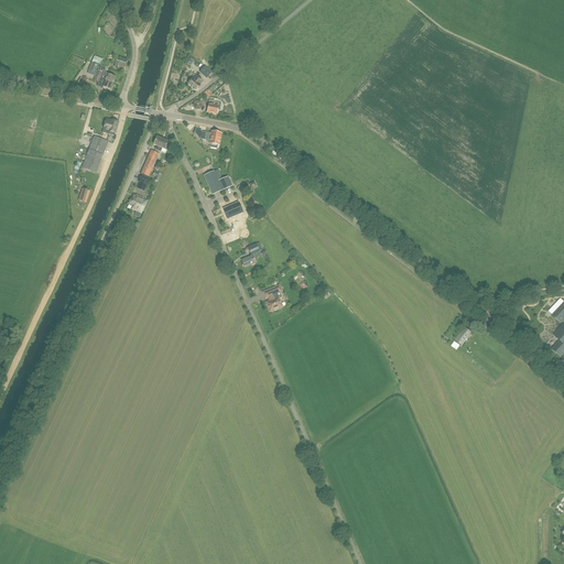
[(105,68),(99,66),(102,60),(94,56),(91,63),(87,73),(95,75),(100,77),(100,79),(114,84),(116,77),(108,74),(104,72),(105,68)]
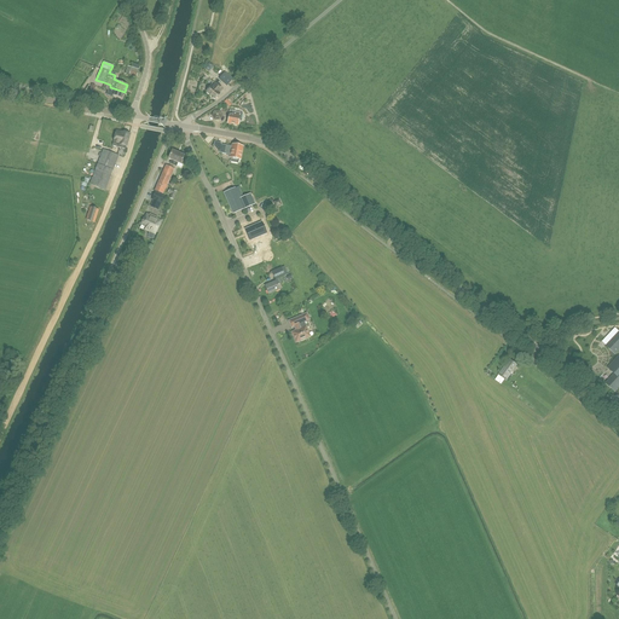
[(131,68),(131,70),(128,76),(136,77),(138,74),(139,69),(131,68)]
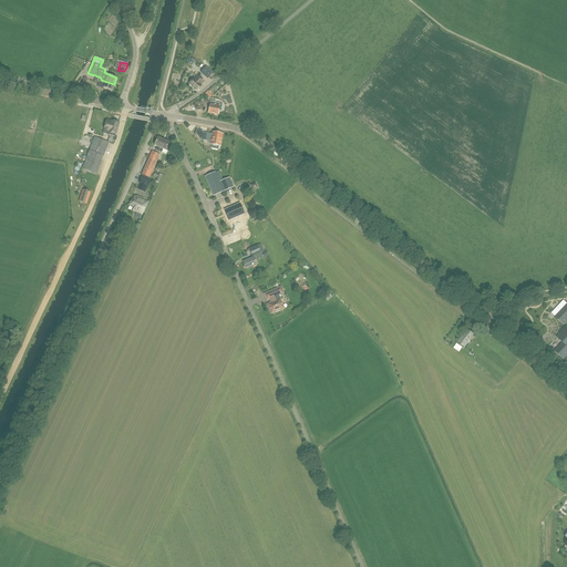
[(95,75),(88,73),(95,76),(94,81),(99,83),(98,86),(103,89),(103,88),(111,91),(114,84),(101,80),(101,78),(95,75)]
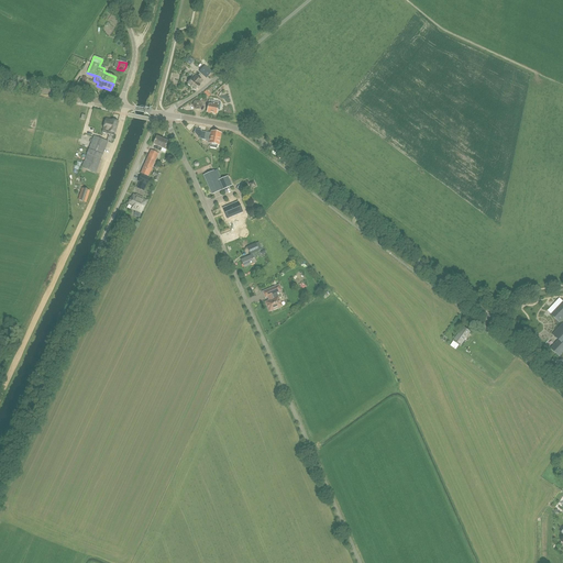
[(191,79),(188,84),(196,90),(200,86),(199,86),(202,80),(196,75),(192,79),(191,79)]
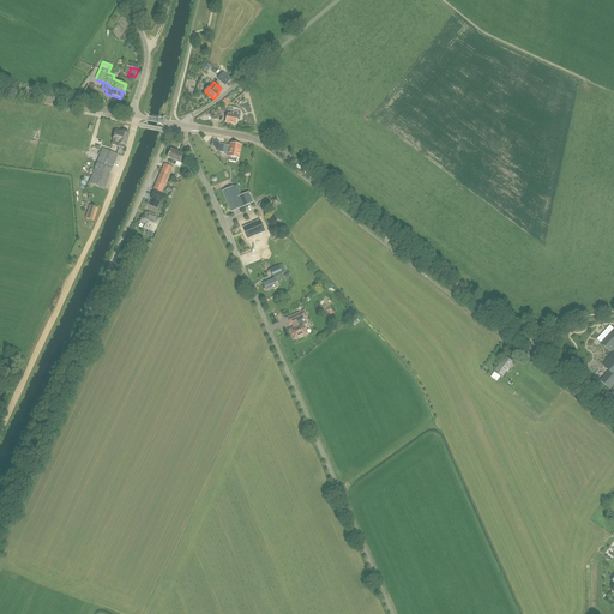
[(210,114),(212,119),(218,119),(221,114),(218,109),(212,109),(210,114)]
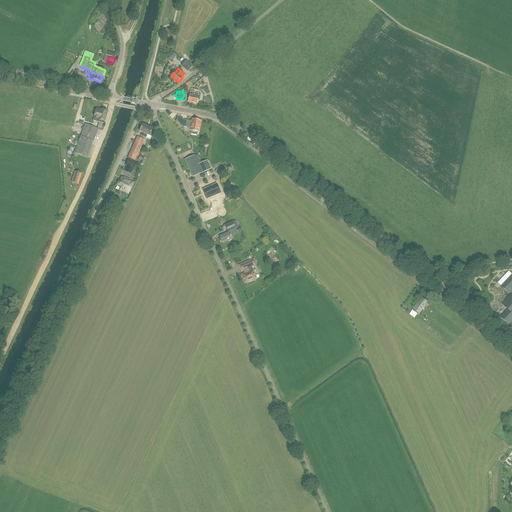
[(188,102),(197,104),(197,100),(199,100),(200,94),(194,93),(190,92),(188,102)]
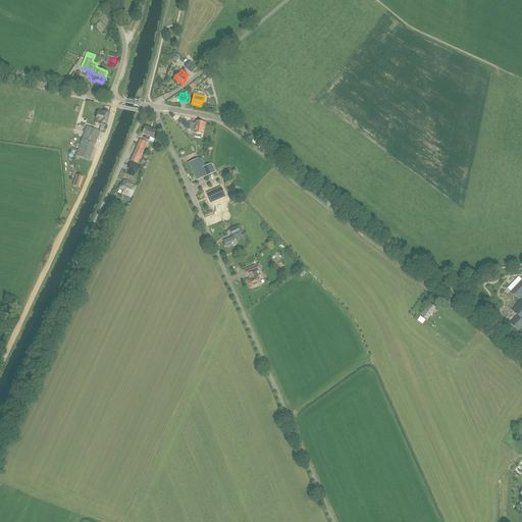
[(109,112),(103,111),(100,110),(100,111),(98,111),(95,122),(105,125),(106,123),(109,112)]
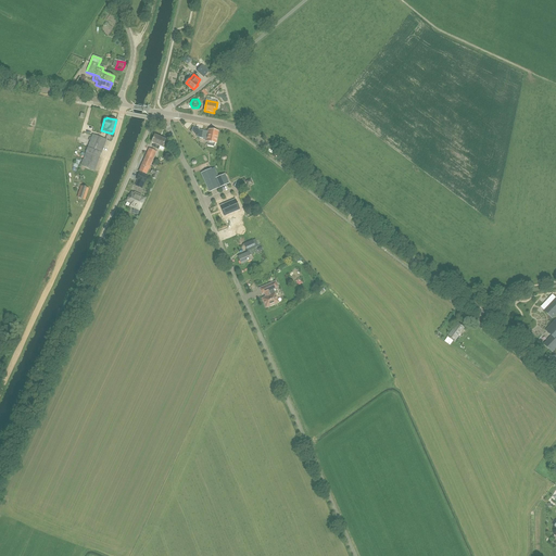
[(191,130),(198,137),(206,139),(206,141),(207,142),(206,146),(214,147),(214,143),(216,143),(218,131),(210,130),(209,130),(207,131),(199,129),(199,128),(192,127),(191,130)]
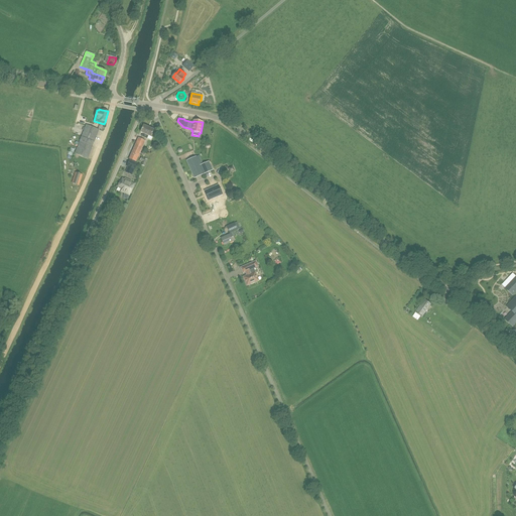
[(87,158),(98,130),(87,125),(75,153),(87,158)]
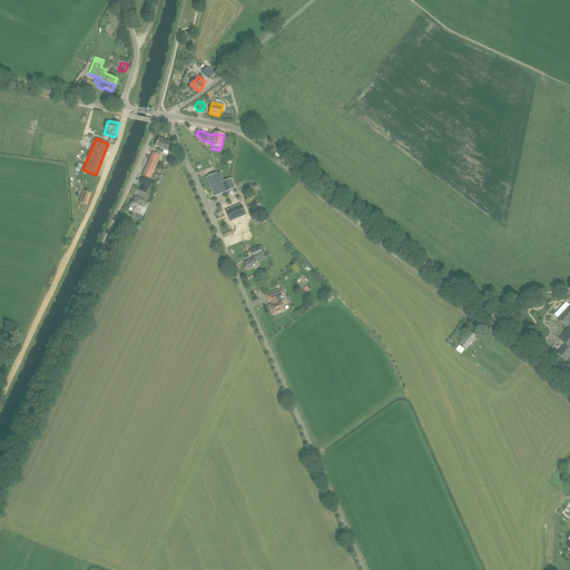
[(158,138),(155,146),(157,147),(156,150),(163,154),(164,150),(166,151),(169,144),(158,138)]
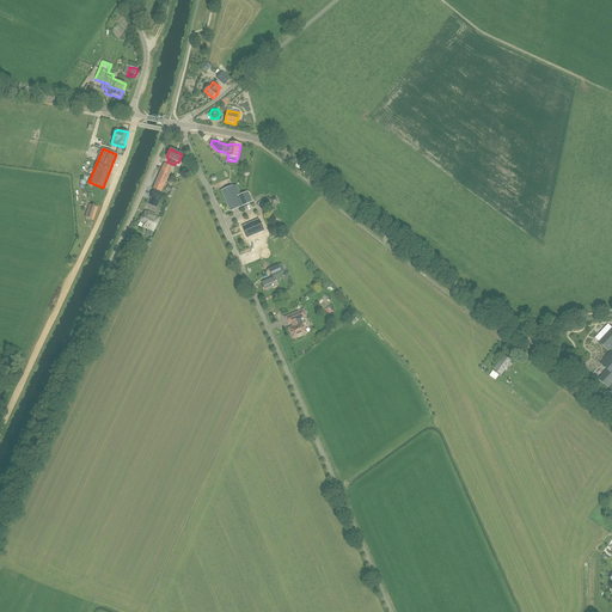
[(153,188),(160,193),(172,167),(164,164),(153,188)]
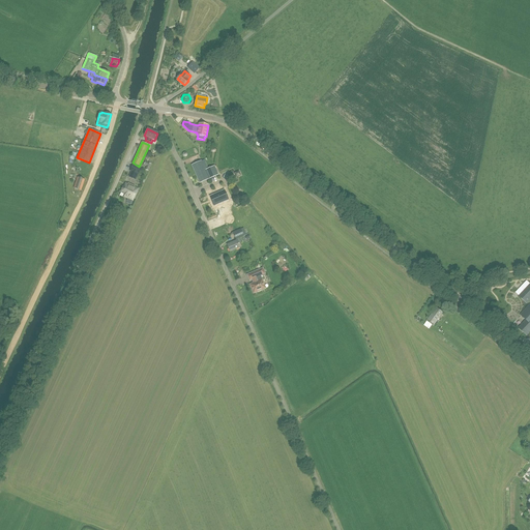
[(208,169),(205,162),(202,164),(201,162),(192,166),(196,174),(208,169)]
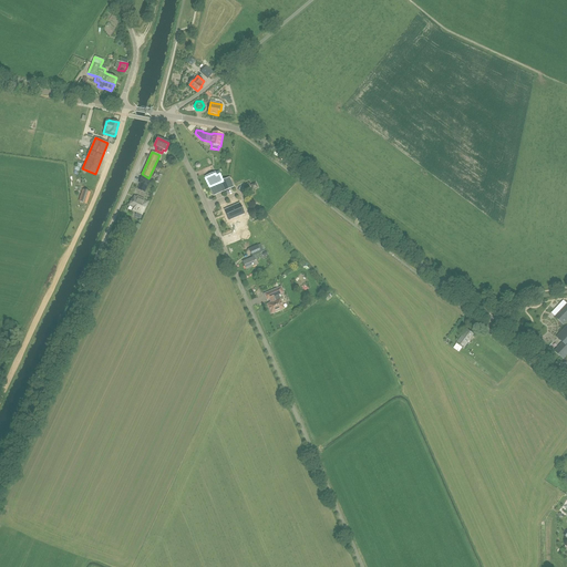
[(147,185),(150,179),(142,176),(138,182),(141,183),(138,187),(143,189),(145,185),(147,185)]
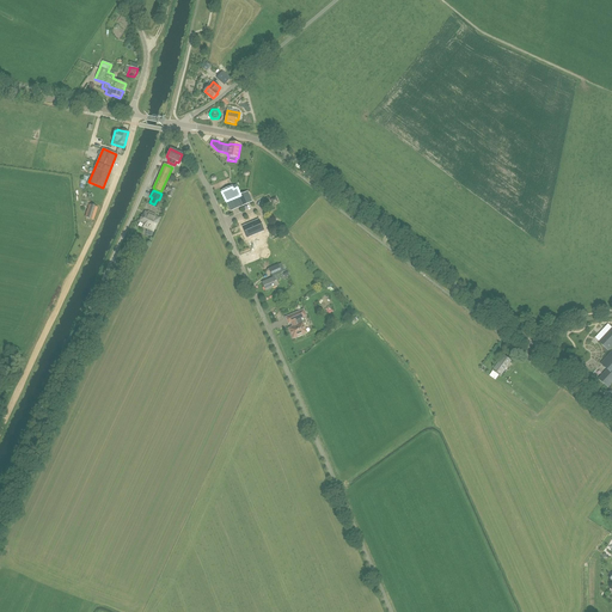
[(248,193),(240,195),(226,201),(231,212),(251,202),(248,193)]
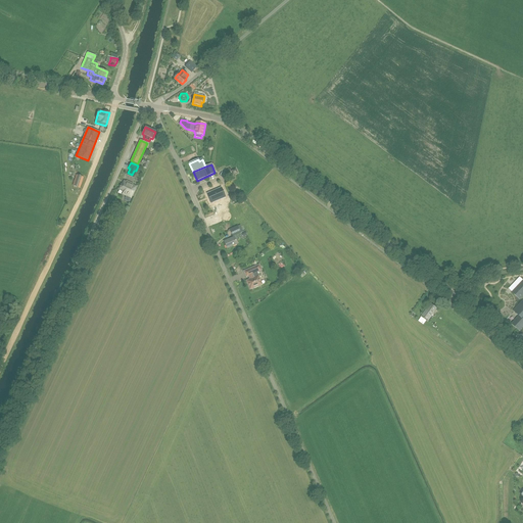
[(77,176),(74,185),(79,188),(83,178),(77,176)]
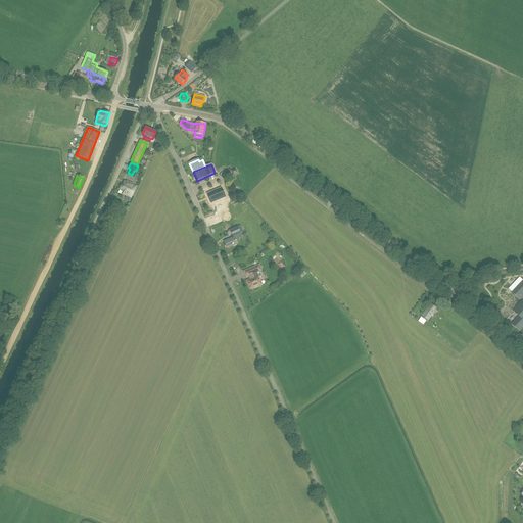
[(122,184),(120,189),(124,191),(124,192),(127,194),(128,195),(128,194),(129,195),(128,196),(130,197),(135,187),(129,184),(130,182),(126,181),(126,182),(124,182),(123,185),(122,184)]
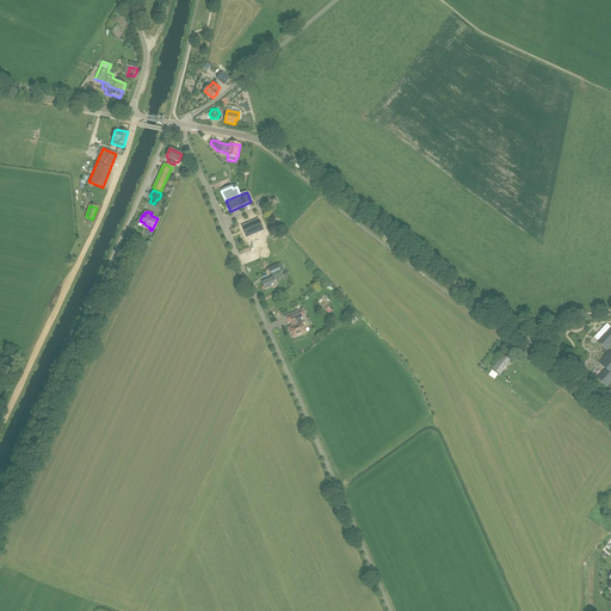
[(259,227),(257,220),(242,227),(247,238),(258,233),(255,228),(259,227)]
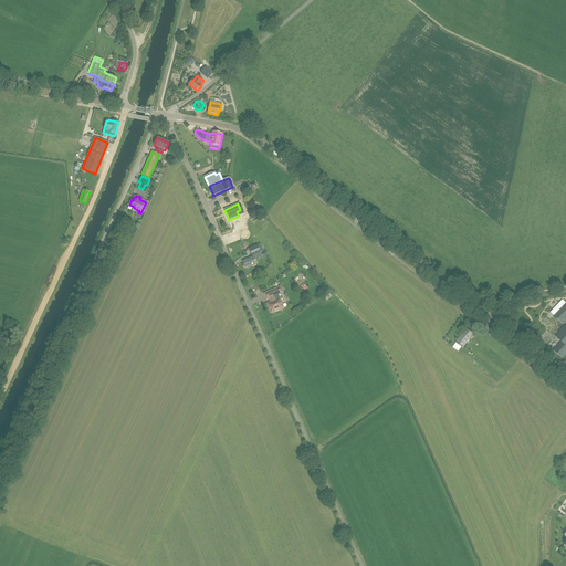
[(257,244),(258,244),(249,248),(252,255),(260,252),(261,252),(263,251),(260,243),(257,244)]
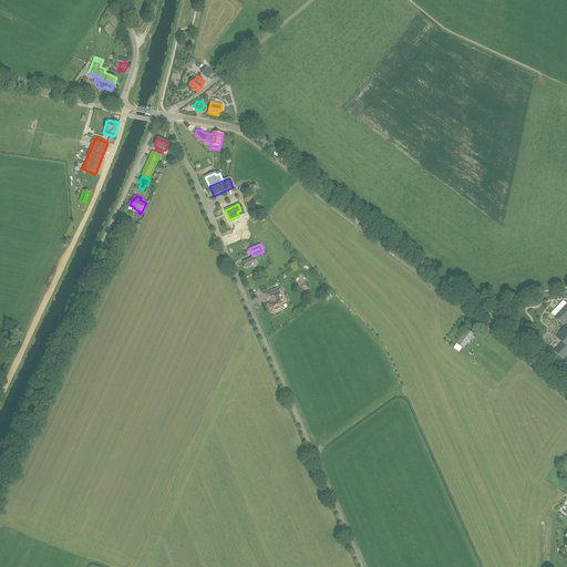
[(254,257),(243,263),(246,269),(257,265),(254,257)]
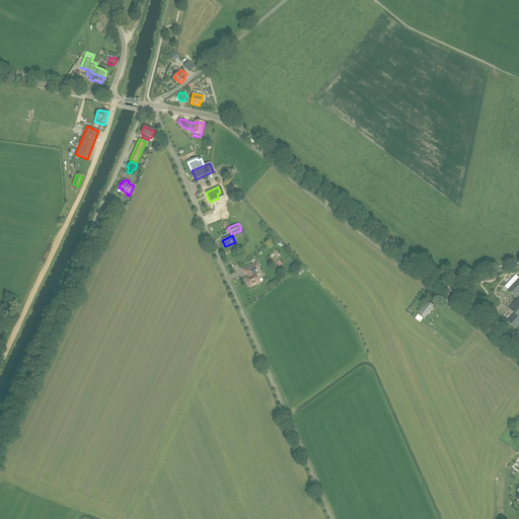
[(260,269),(257,263),(241,270),(244,275),(246,274),(248,278),(244,279),(248,287),(261,282),(255,271),(260,269)]
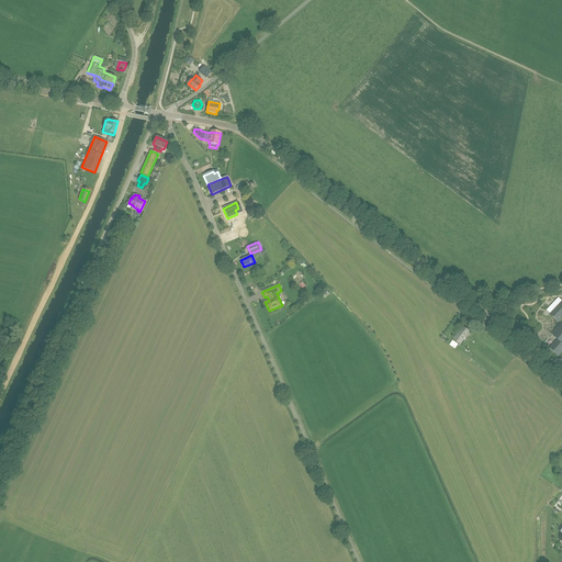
[(560,319),(561,321),(561,323),(552,334),(558,339),(550,348),(558,356),(561,350),(561,301),(550,314),(559,322),(560,319)]
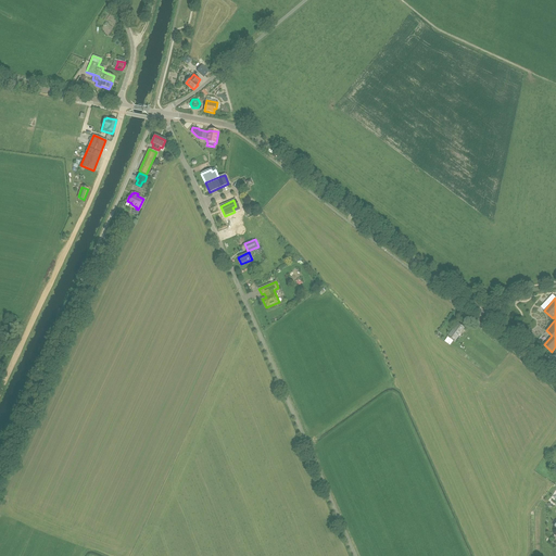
[(457,323),(447,337),(454,342),(465,328),(457,323)]
